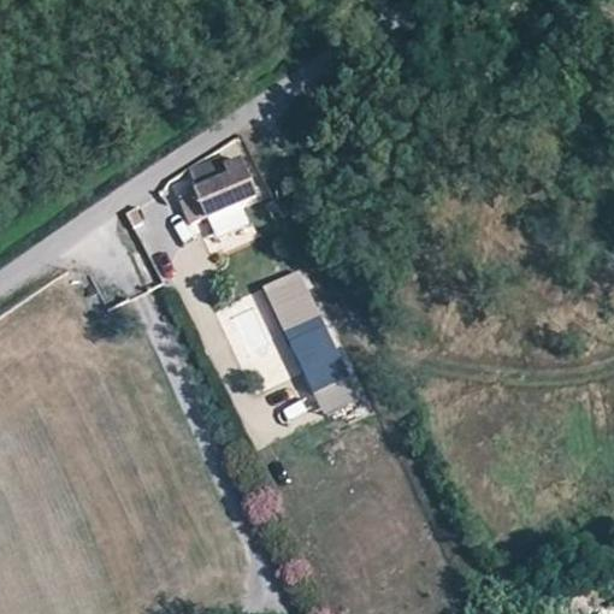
[(194,188),(195,192),(205,216),(255,195),(241,158),(225,164),(223,158),(192,170),(199,187),(194,188)]
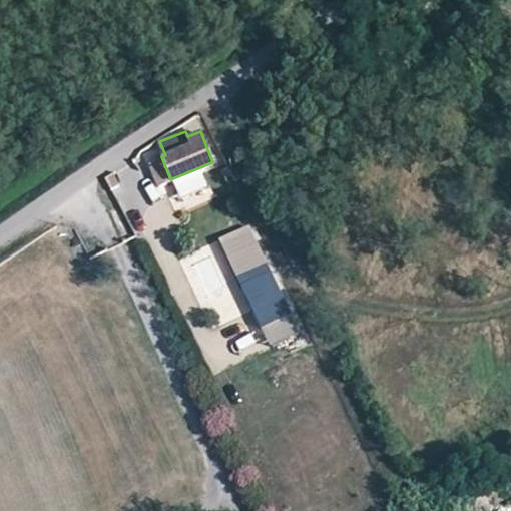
[(162,159),(149,164),(153,175),(157,184),(170,179),(162,159)]
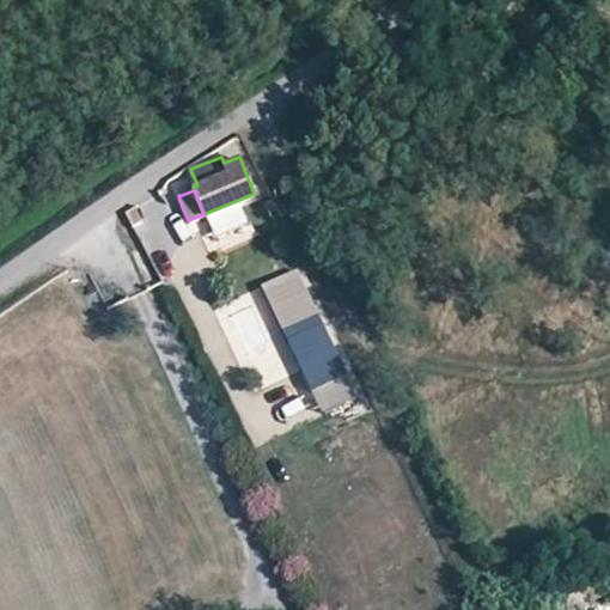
[(133,205),(124,208),(130,224),(139,220),(133,205)]
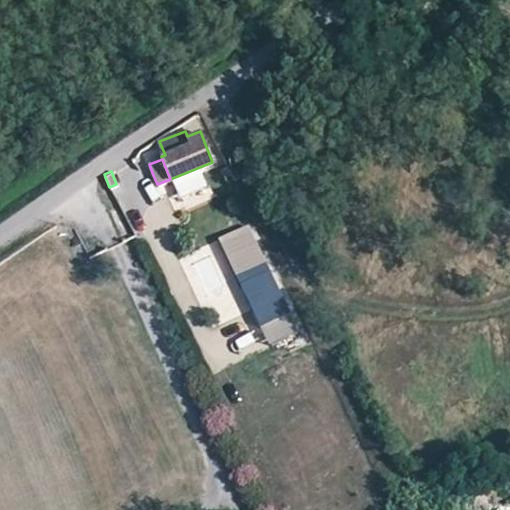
[(181,194),(185,206),(212,196),(208,185),(181,194)]
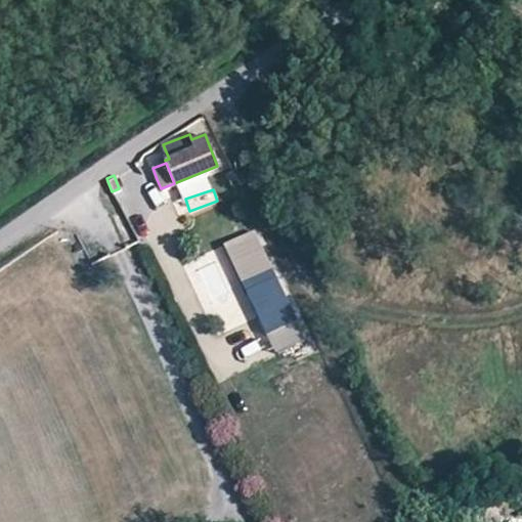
[(242,281),(271,268),(253,228),(223,243),(242,281)]
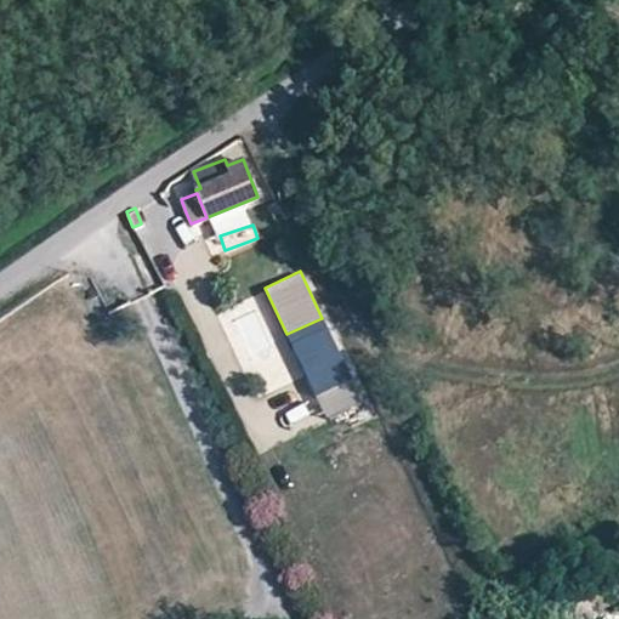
[(322,318),(287,334),(314,393),(350,378),(322,318)]
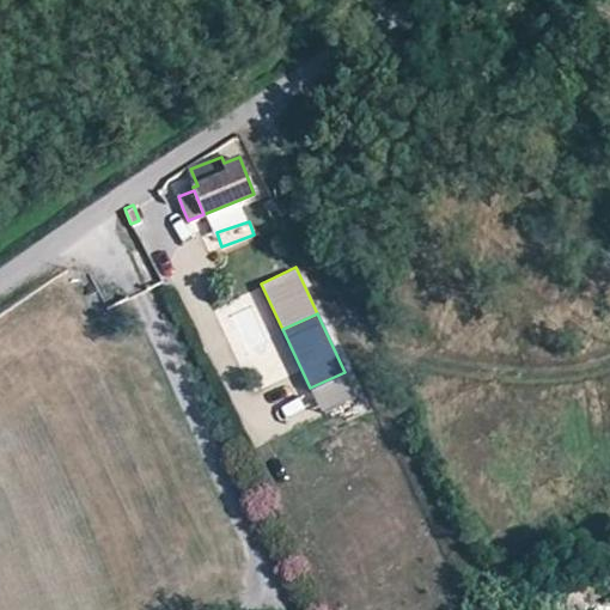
[(563,599),(555,607),(554,609),(580,609),(580,589),(563,599)]
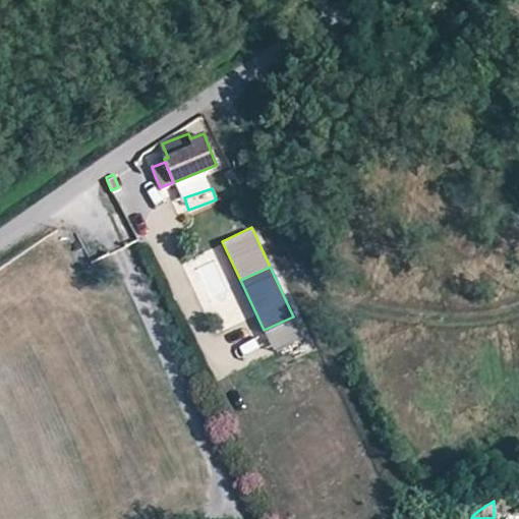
All buildings are outlined.
